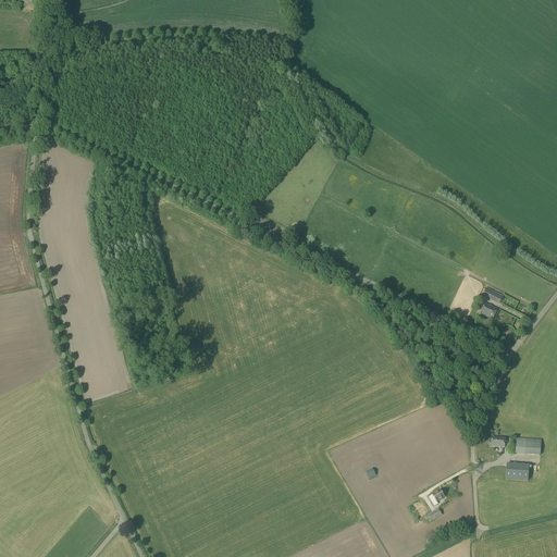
[(499,305),(504,296),(486,288),(482,297),(499,305)]
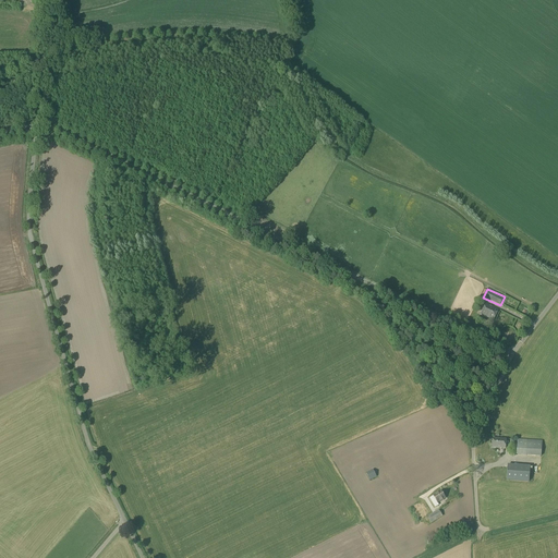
[(493,320),(498,311),(486,304),(481,314),(493,320)]
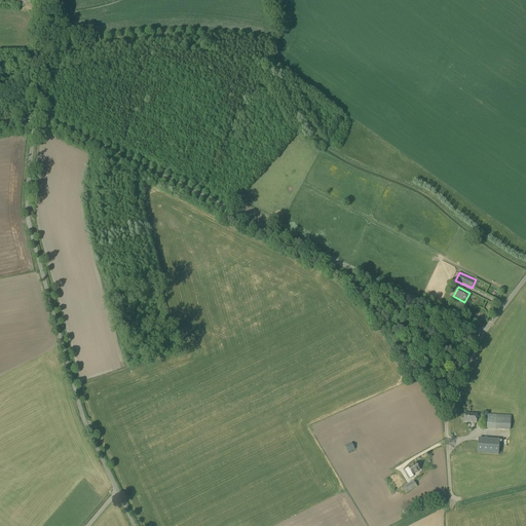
[(475,389),(467,386),(464,397),(472,399),(475,389)]
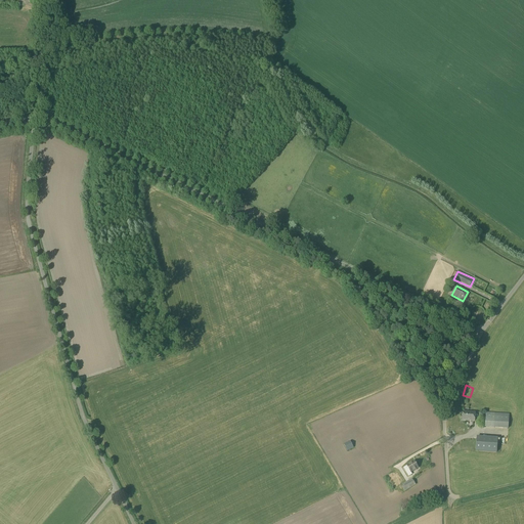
[(474,421),(474,412),(462,411),(462,420),(474,421)]
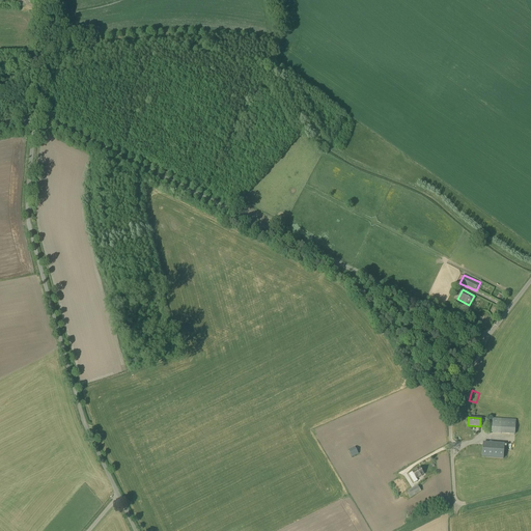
[(514,436),(515,421),(492,419),(491,434),(514,436)]
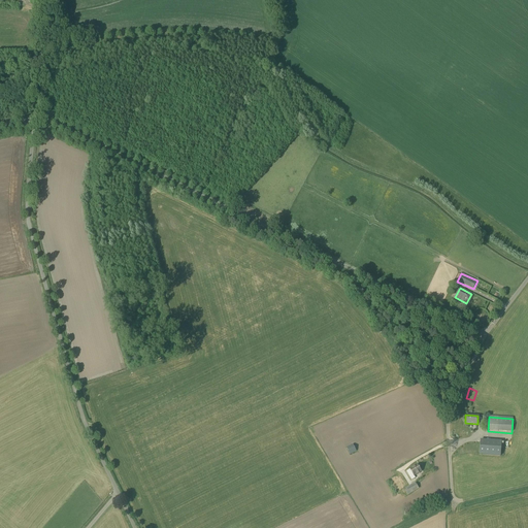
[(500,441),(480,440),(479,455),(499,456),(500,441)]
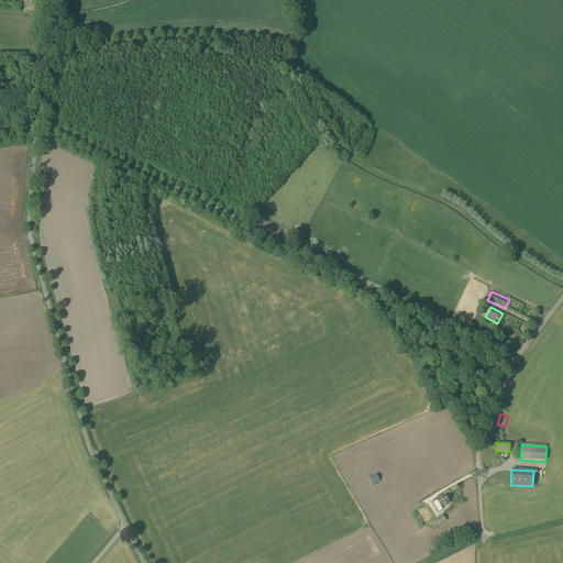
[(373,485),(379,482),(376,474),(370,477),(373,485)]
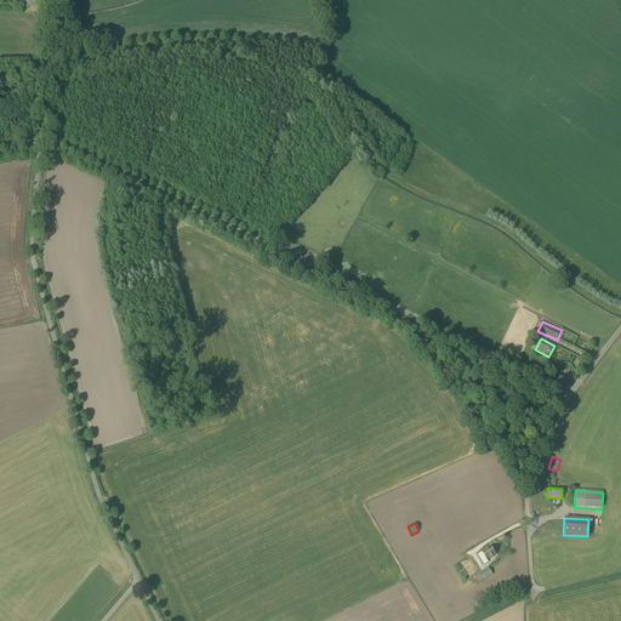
[(425,523),(420,525),(425,535),(431,533),(425,523)]
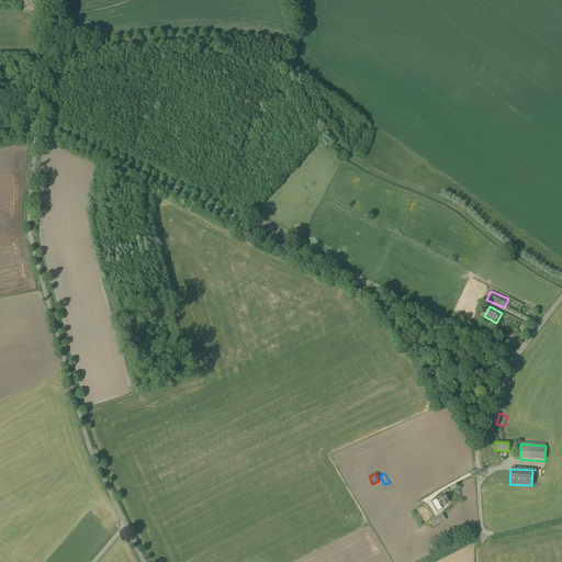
[(438,512),(441,509),(440,507),(448,502),(444,495),(433,503),(438,512)]
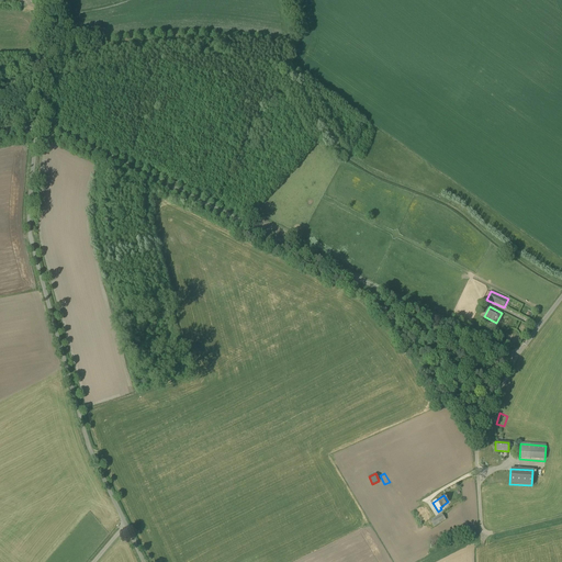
[(435,527),(446,520),(441,514),(430,520),(435,527)]
